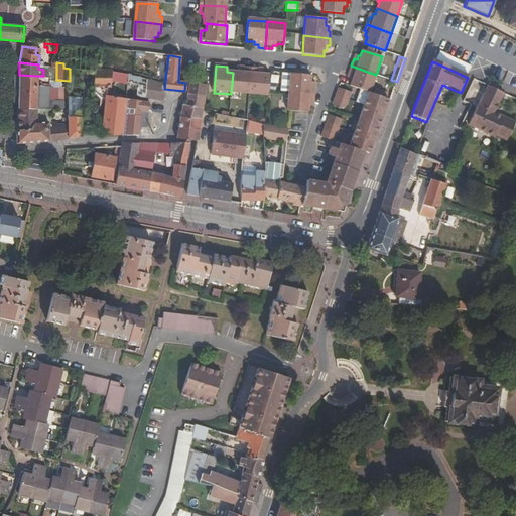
[(352,79),(350,86),(360,89),(370,92),(376,75),(351,66),(349,73),(351,74),(350,78),(352,79)]
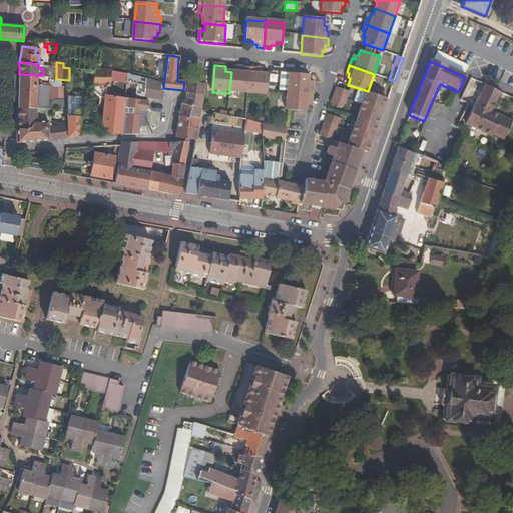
[(229,93),(248,95),(250,68),(239,67),(238,72),(231,72),(229,93)]
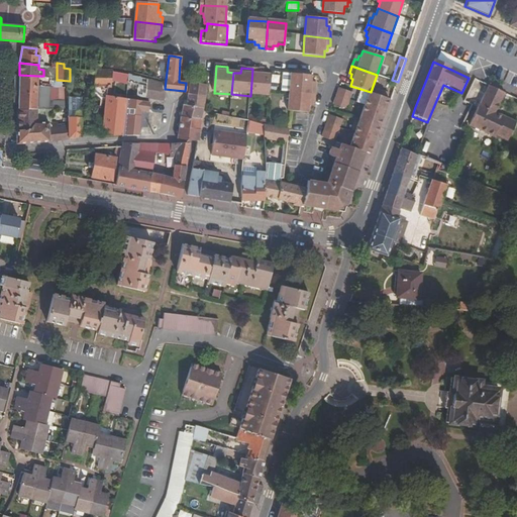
[(269,97),(269,90),(271,76),(264,75),(264,70),(252,69),(250,96),(269,97)]
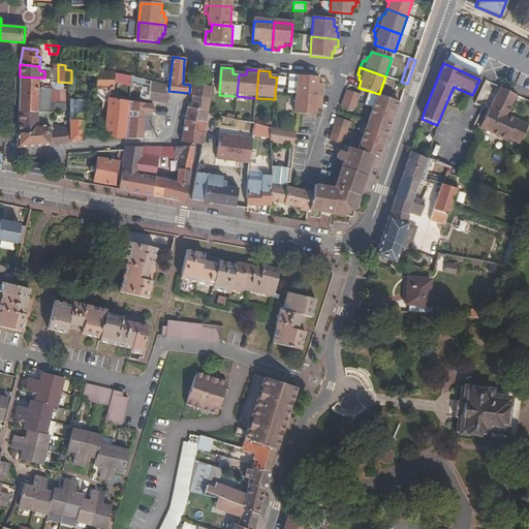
[(97,89),(111,88),(114,88),(114,83),(115,73),(102,71),(96,71),(96,89),(97,89)]
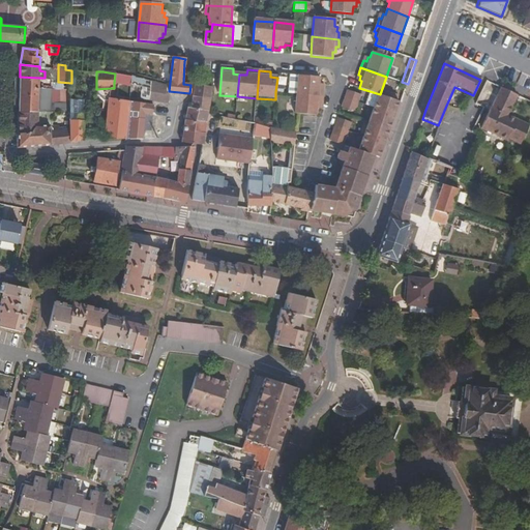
[(130,84),(130,77),(115,74),(114,83),(120,84),(120,82),(130,84)]
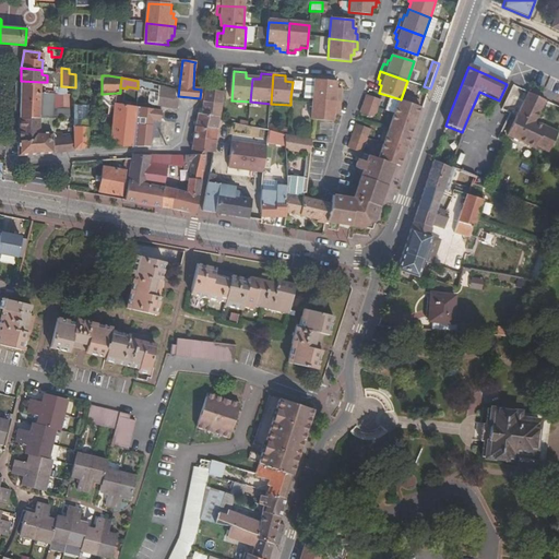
[(336,87),(336,82),(313,80),(312,99),(341,102),(342,90),(336,87)]
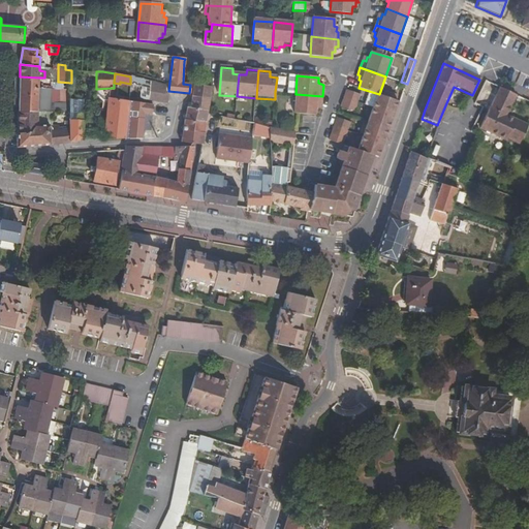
[(19,112),(37,112),(47,112),(52,112),(52,96),(52,90),(42,89),(42,86),(39,85),(39,78),(20,76),(19,112)]
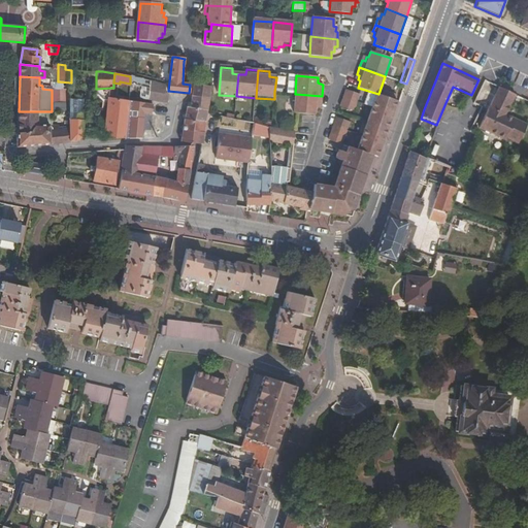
[(150,89),(150,80),(136,77),(130,76),(130,84),(150,89)]
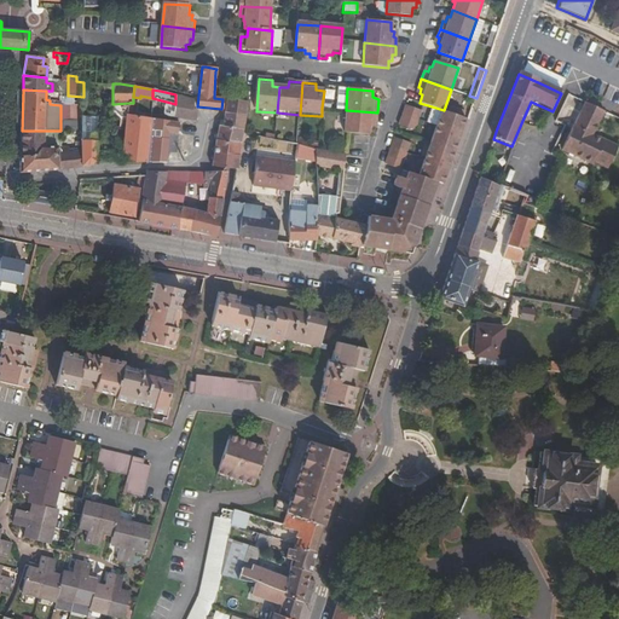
[(174,119),(192,122),(194,110),(190,110),(191,98),(175,94),(175,104),(174,119)]
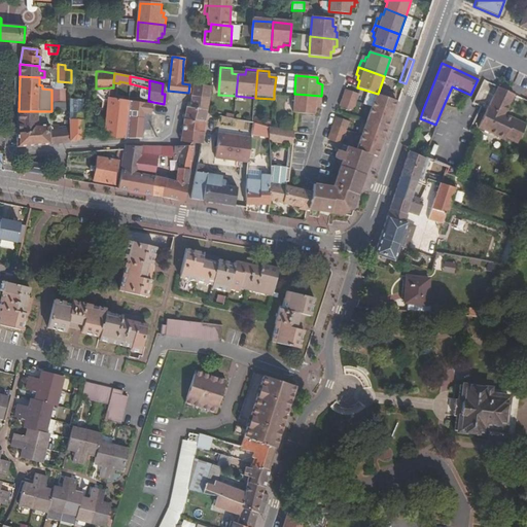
[(209,98),(211,86),(194,84),(191,94),(191,96),(209,98)]
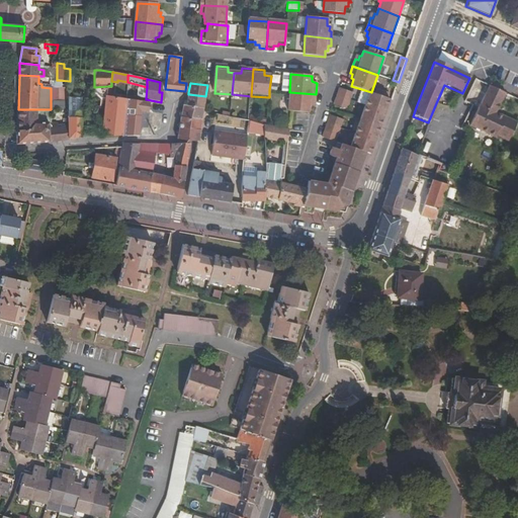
[(101,101),(106,101),(107,95),(108,86),(95,87),(95,94),(101,101)]
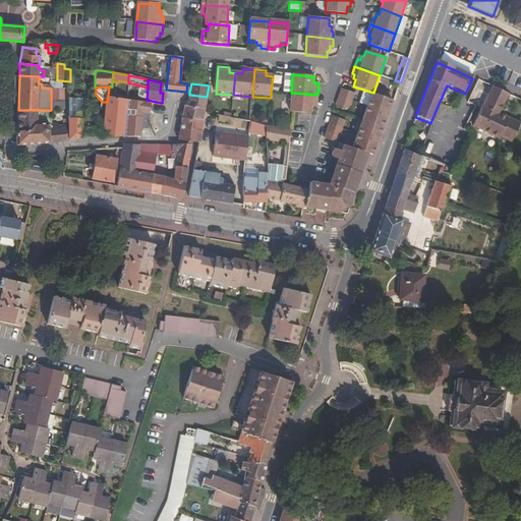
[(508,94),(491,87),(472,126),(499,139),(500,137),(511,141),(519,124),(499,114),(508,94)]
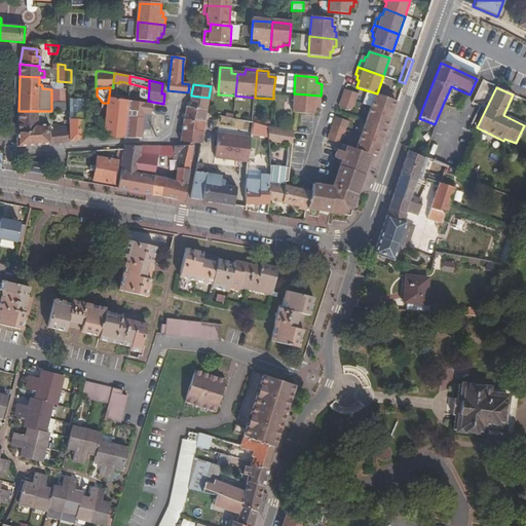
[(358,94),(344,89),(341,98),(354,102),(358,94)]
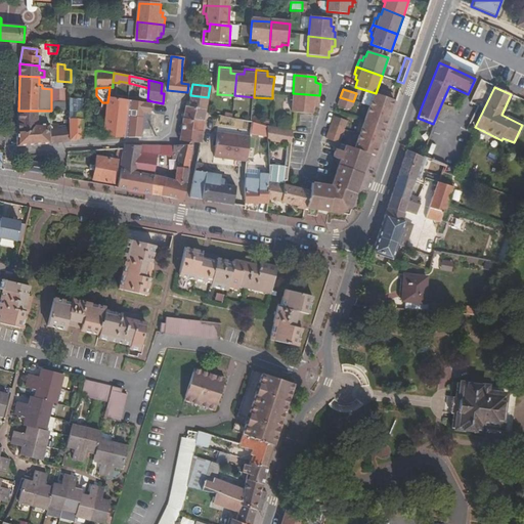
[(393,99),(376,93),(365,90),(360,104),(368,106),(388,114),(393,99)]
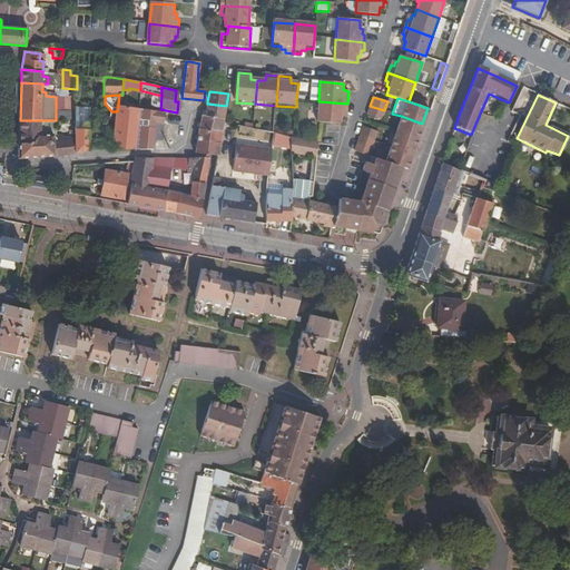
[(346,117),(347,104),(318,101),(316,123),(320,124),(340,125),(341,117),(346,117)]
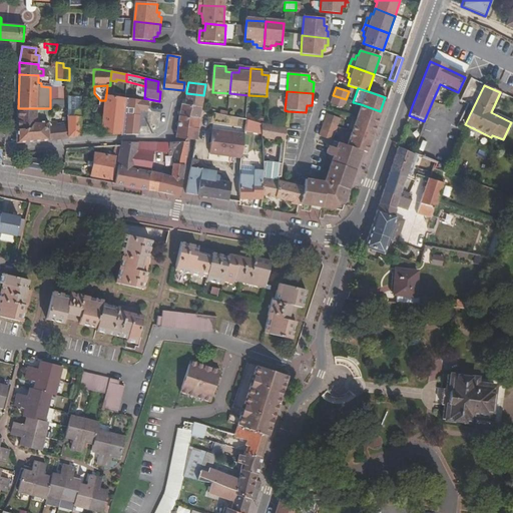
[(50,108),(68,108),(68,93),(50,93),(50,108)]
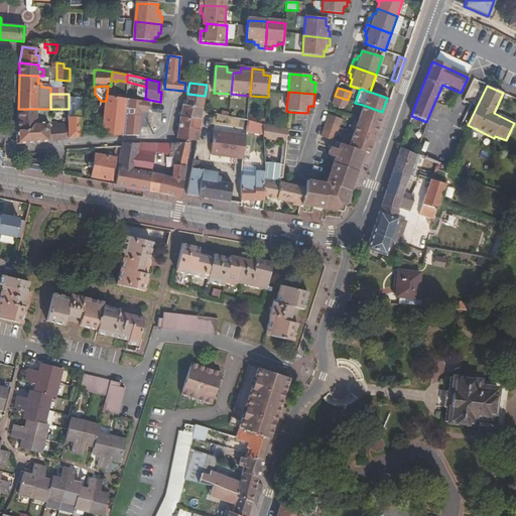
[(185,105),(202,109),(205,96),(187,94),(185,105)]
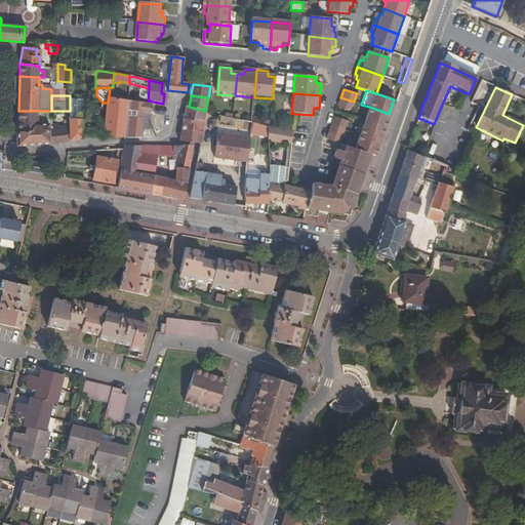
[(108,103),(104,138),(125,137),(127,107),(127,101),(112,96),(109,96),(108,103)]
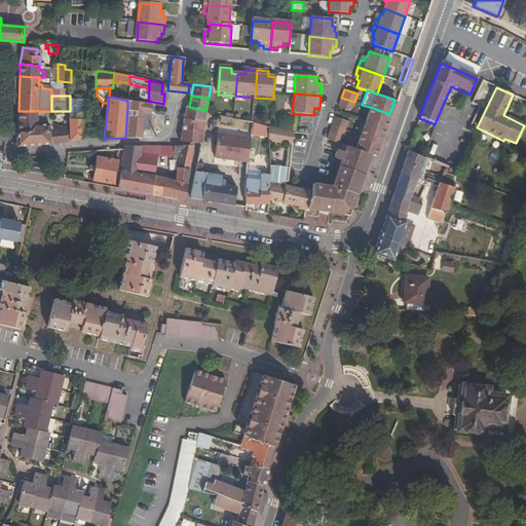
[(352,110),(354,102),(341,98),(339,105),(352,110)]
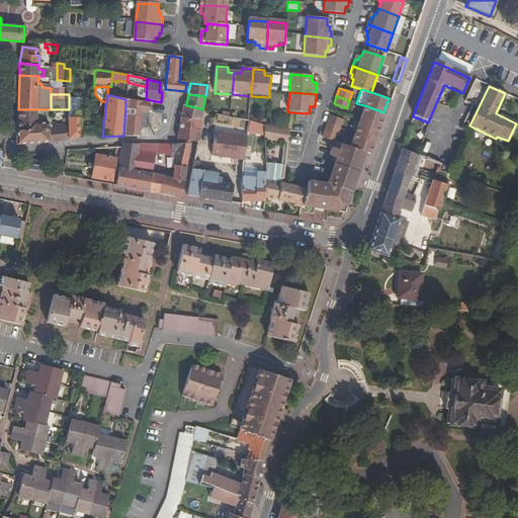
[(69,127),(69,139),(75,139),(80,134),(82,99),(70,99),(69,109),(69,124),(69,127)]
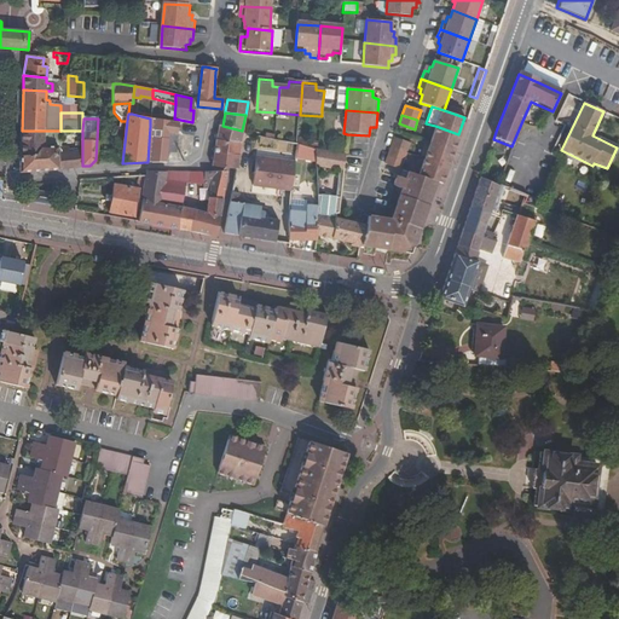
[(151,145),(151,162),(166,162),(166,131),(166,121),(150,119),(150,126),(158,127),(158,137),(154,136),(152,145),(151,145)]
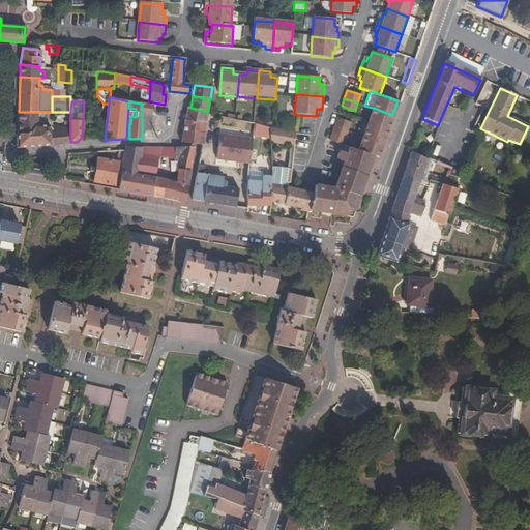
[(153,106),(149,105),(142,104),(142,112),(152,114),(153,106)]
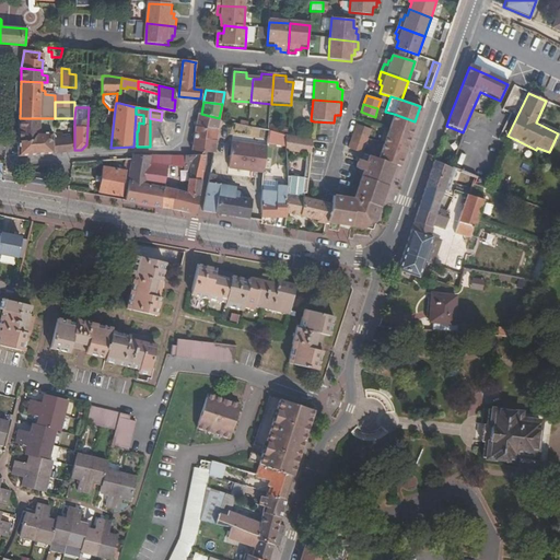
[(176,115),(174,114),(162,112),(161,120),(175,124),(176,115)]
